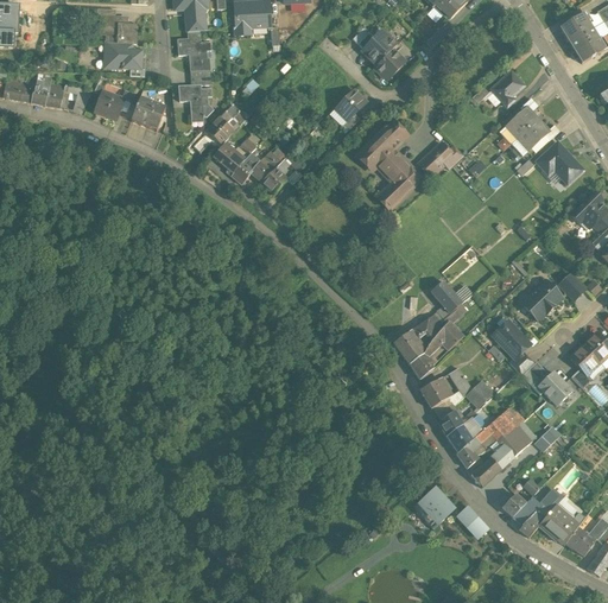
[(37,12),(37,0),(23,0),(24,12),(37,12)]
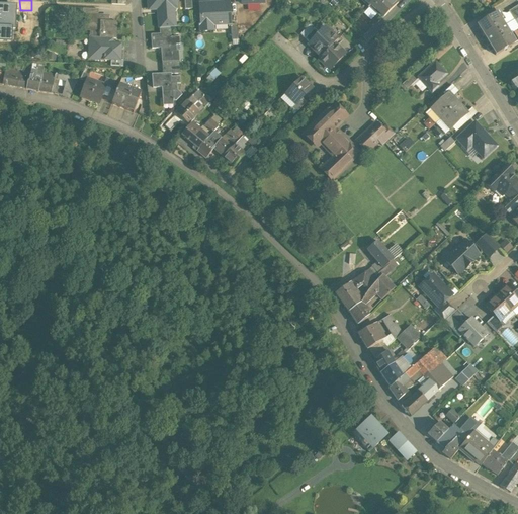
[(149,0),(150,9),(159,8),(160,27),(170,26),(169,10),(173,10),(173,2),(176,2),(176,0),(149,0)]
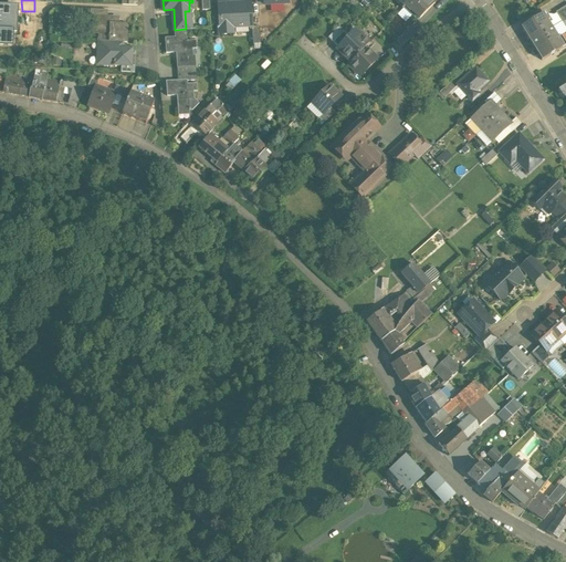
[(252,0),(218,2),(219,33),(233,32),(233,25),(253,24),(252,0)]
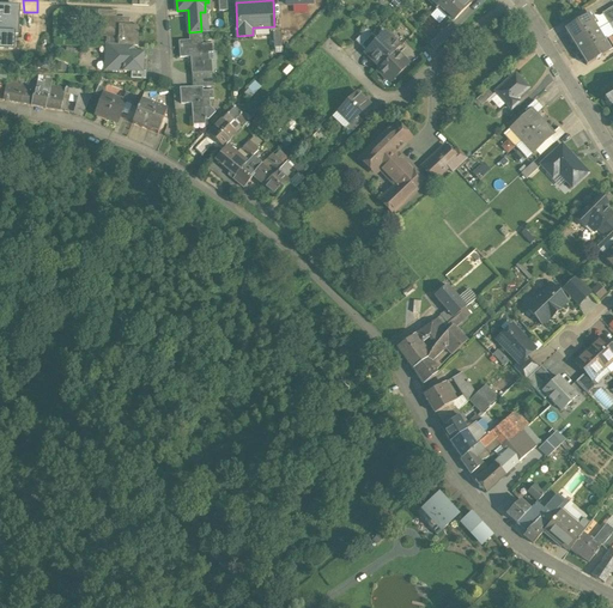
[(442,0),(439,2),(454,16),(468,0),(442,0)]
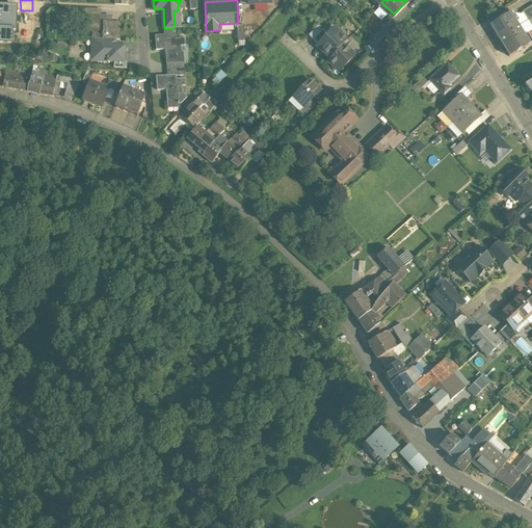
[(531,1),(522,8),(528,18),(531,15),(531,1)]
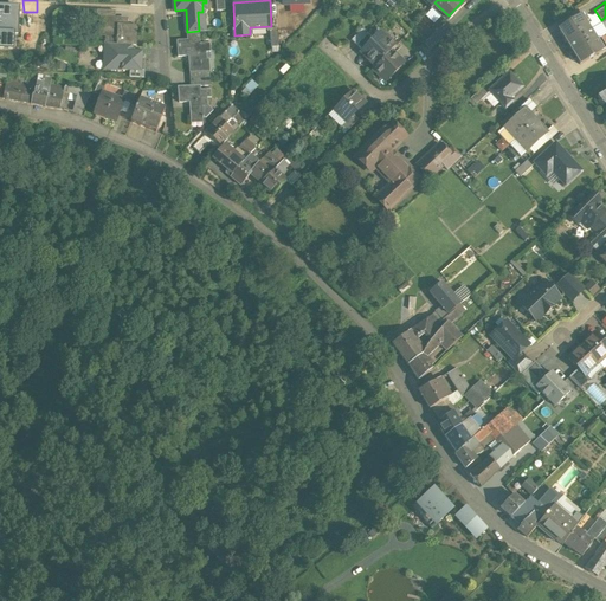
[(0,31),(12,32),(17,32),(18,5),(0,2),(0,31)]
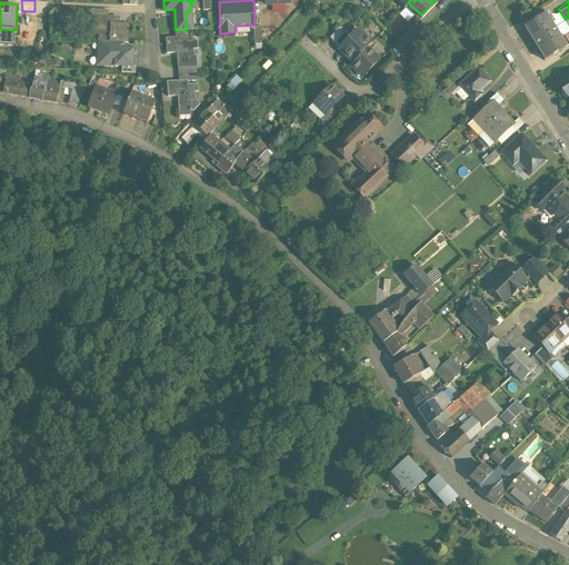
[(546,10),(523,23),(532,39),(555,26),(546,10)]
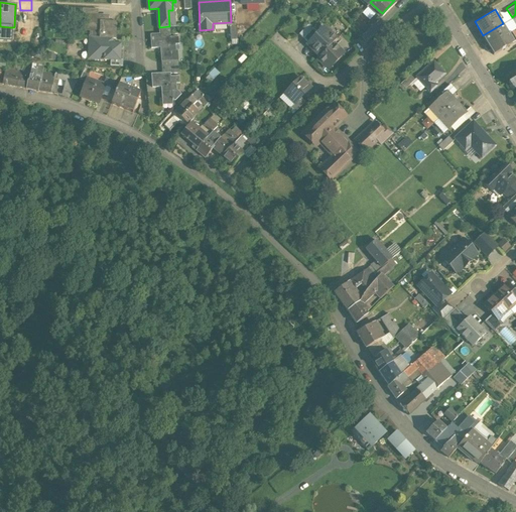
[(116,20),(106,20),(106,13),(98,13),(98,14),(85,13),(85,29),(92,29),(92,36),(110,36),(115,37),(116,20)]
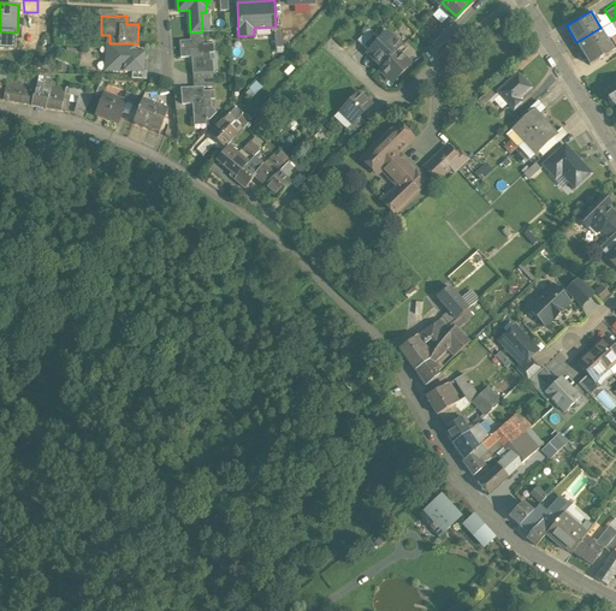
[(446,27),(432,41),(438,47),(452,33),(446,27)]
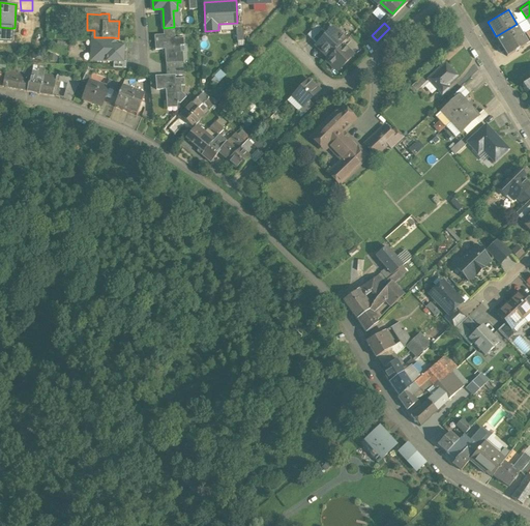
[(317,41),(316,41),(320,46),(320,47),(328,55),(342,41),(346,37),(333,24),(326,31),(317,41)]
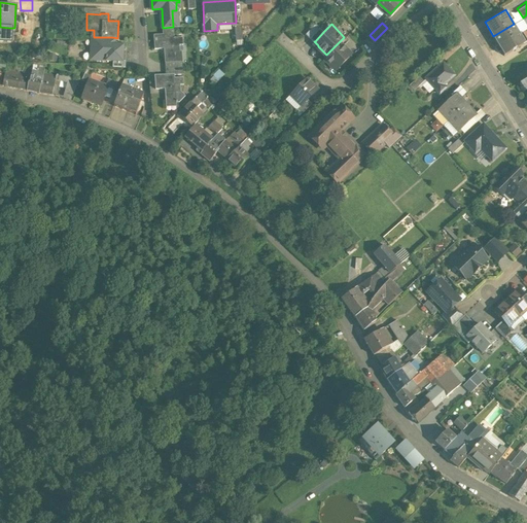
[(514,24),(493,36),(503,53),(524,40),(514,24)]
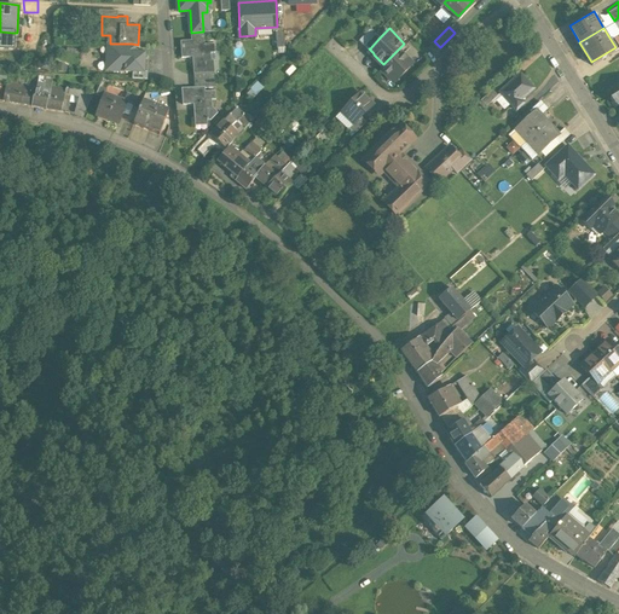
[(375,30),(364,42),(370,48),(381,36),(375,30)]
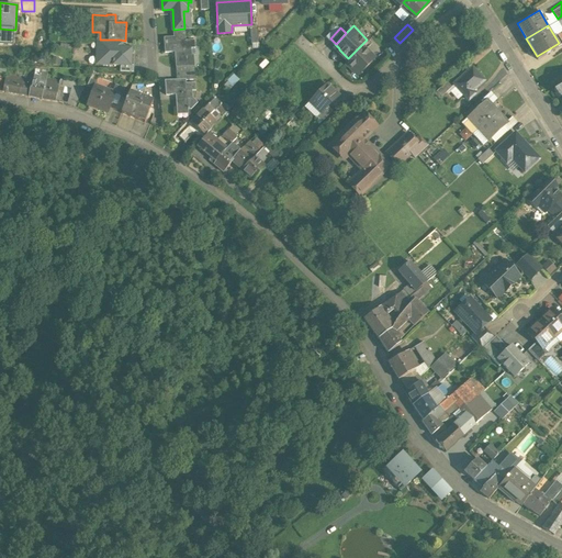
[(0,42),(11,43),(11,30),(0,29),(0,42)]
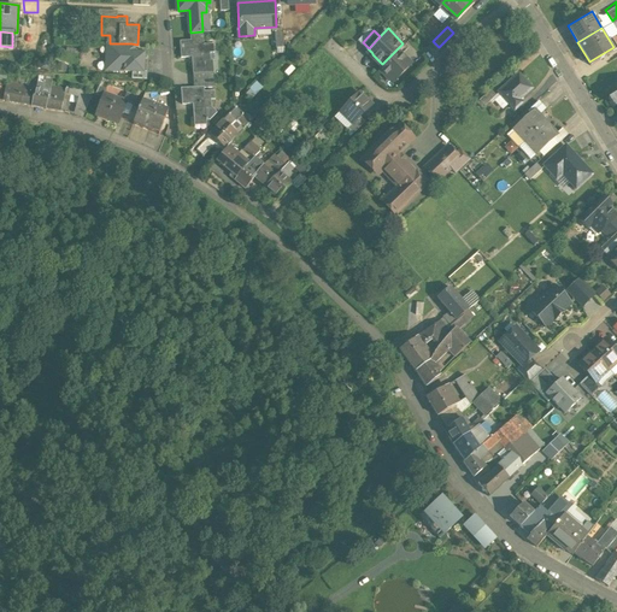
[(203,31),(191,33),(191,40),(180,40),(181,57),(192,56),(193,74),(205,72),(204,60),(210,60),(209,51),(213,51),(213,43),(203,43),(203,31)]
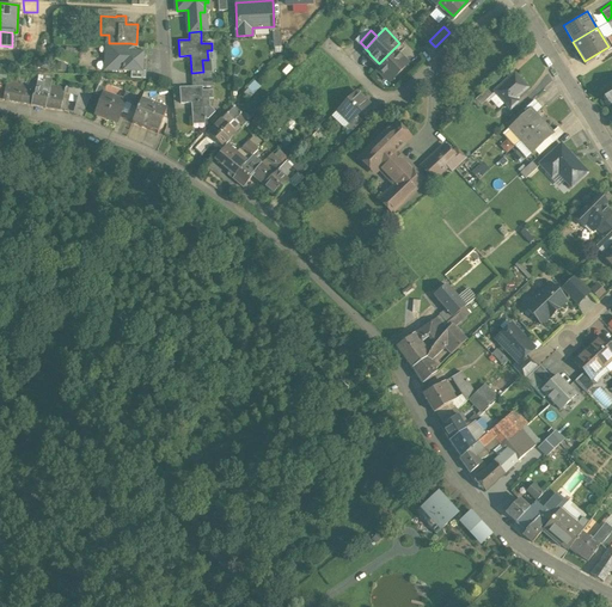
[(142,51),(130,50),(130,43),(109,43),(105,43),(105,61),(115,62),(114,69),(130,71),(142,71),(142,69),(142,51)]
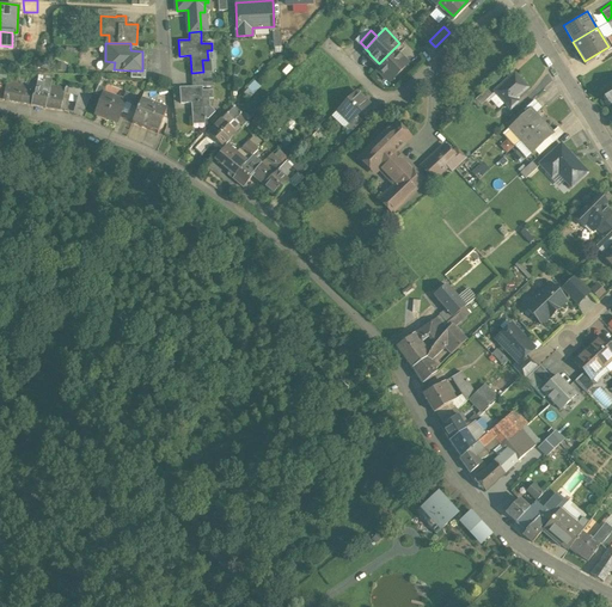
[(379,63),(377,67),(390,79),(408,61),(395,48),(379,63)]
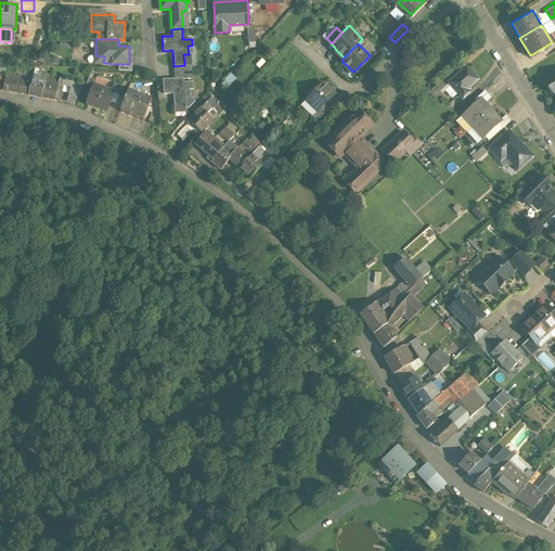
[(466,64),(448,80),(463,97),(469,90),(466,87),(478,77),(466,64)]
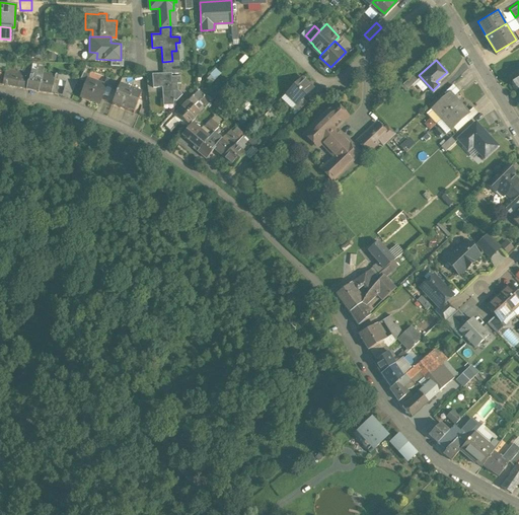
[(21,71),(5,67),(5,68),(4,78),(3,83),(17,86),(20,75),(21,71)]
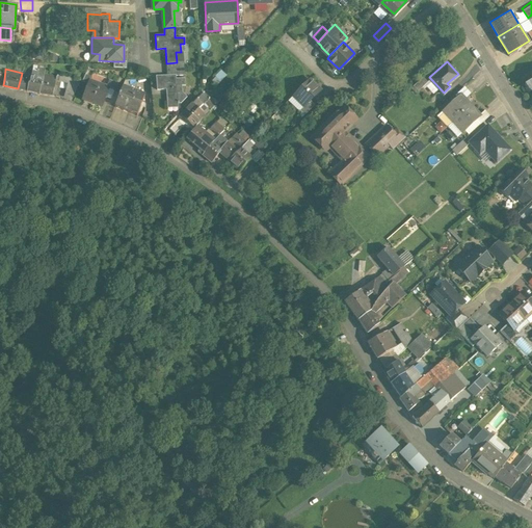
[(33,71),(23,69),(22,73),(21,77),(31,79),(32,75),(33,71)]
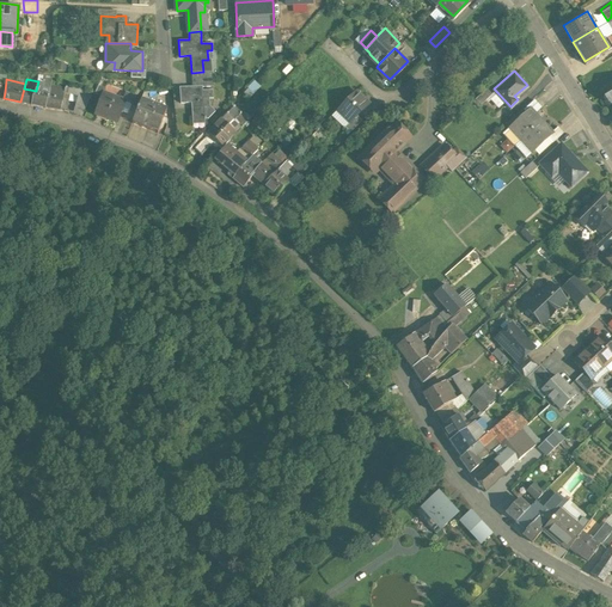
[(57,89),(49,86),(49,89),(48,92),(44,106),(60,110),(60,109),(63,92),(63,91),(65,85),(57,84),(57,89)]
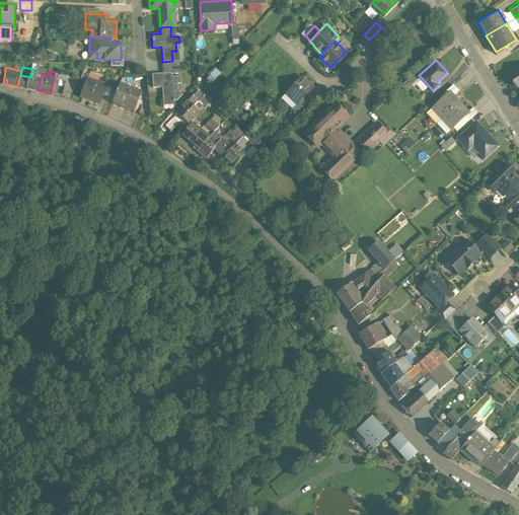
[(71,77),(62,74),(55,72),(54,77),(54,78),(59,78),(66,80),(65,84),(73,88),(76,81),(71,78),(71,77)]
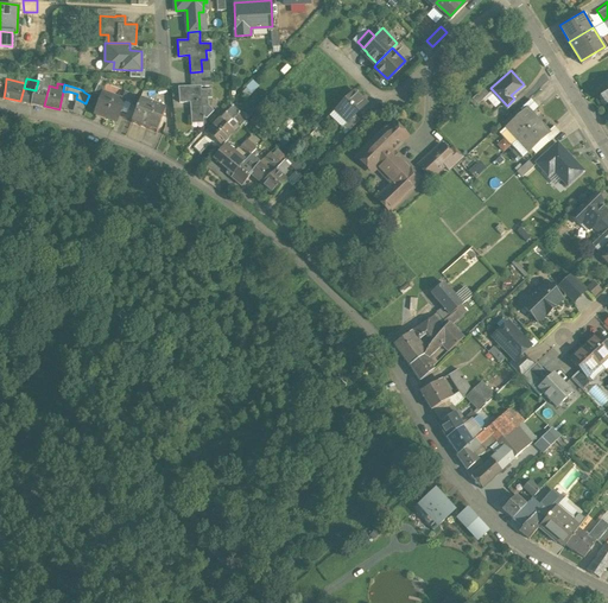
[(36,90),(35,94),(32,94),(31,103),(44,106),(48,91),(42,90),(43,87),(37,86),(36,90)]
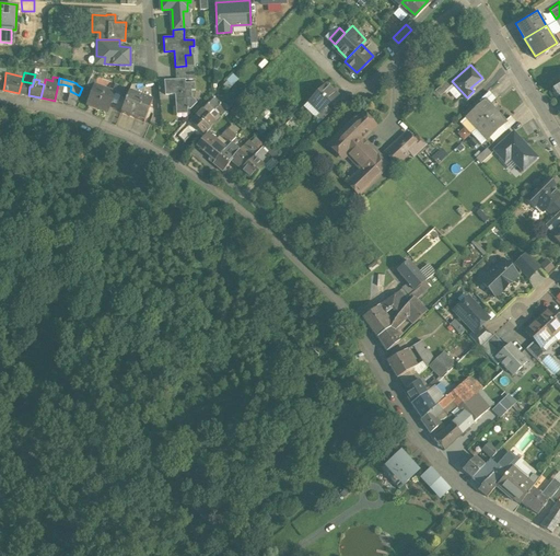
[(176,79),(165,80),(165,95),(175,94),(176,111),(187,109),(187,99),(191,99),(191,97),(191,90),(195,90),(195,82),(185,82),(185,79),(176,79)]
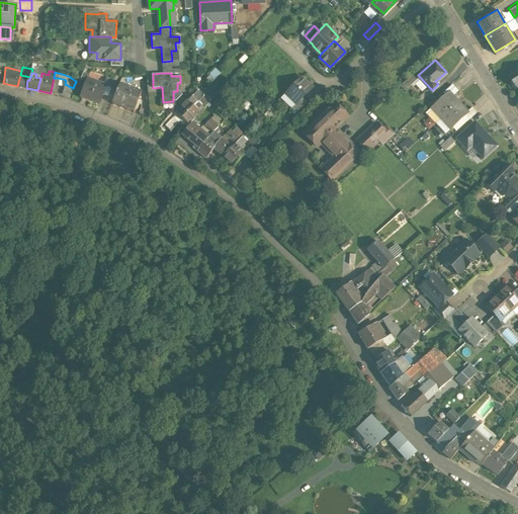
[(412,73),(402,81),(407,86),(416,78),(412,73)]
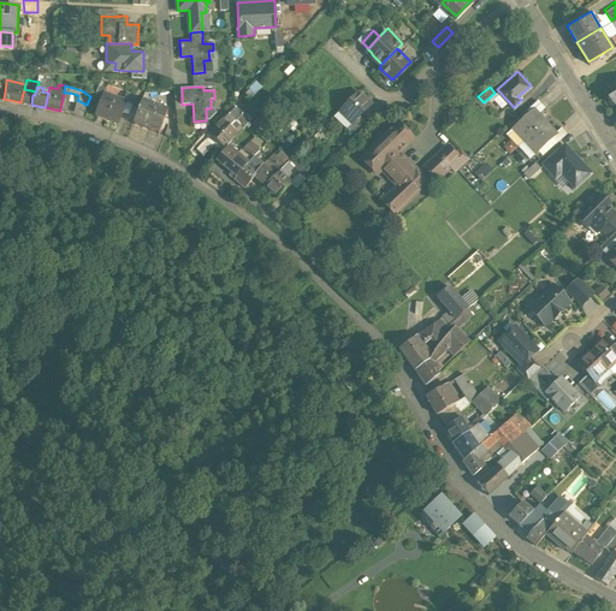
[(36,92),(24,89),(21,102),(31,105),(33,95),(35,95),(36,92)]
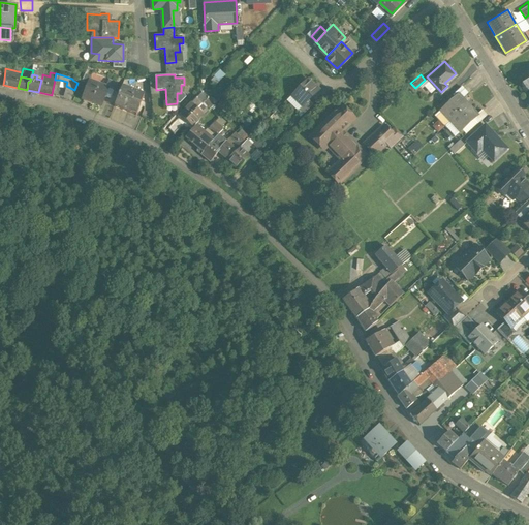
[(308,76),(291,93),(302,103),(303,103),(309,97),(318,88),(308,76)]
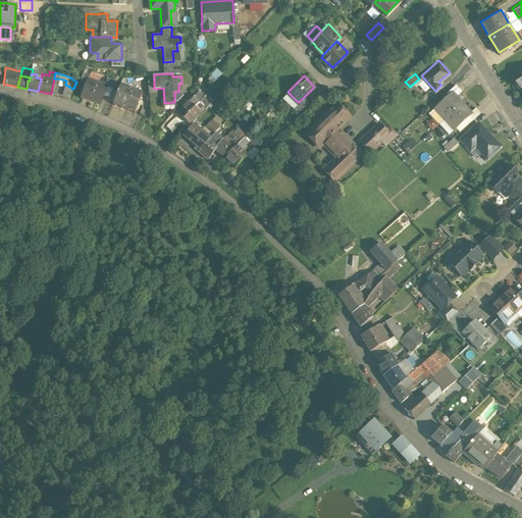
[(106,86),(88,80),(82,98),(99,105),(101,100),(106,87),(106,86)]
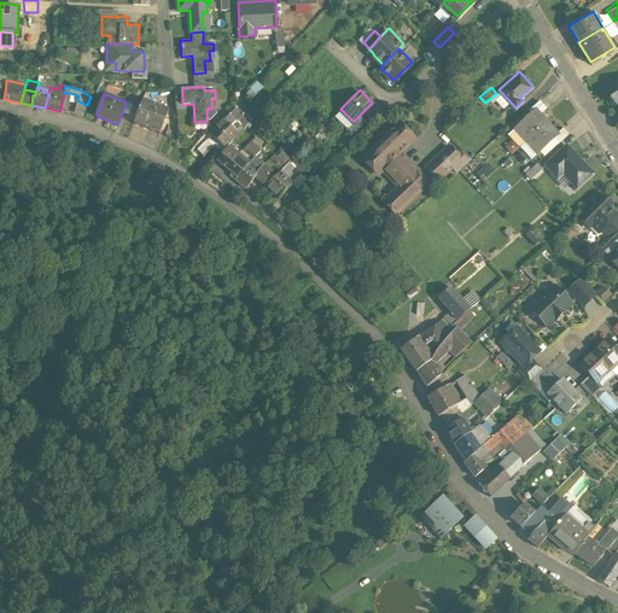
[(540,98),(529,109),(531,111),(535,109),(538,112),(546,105),(540,98)]
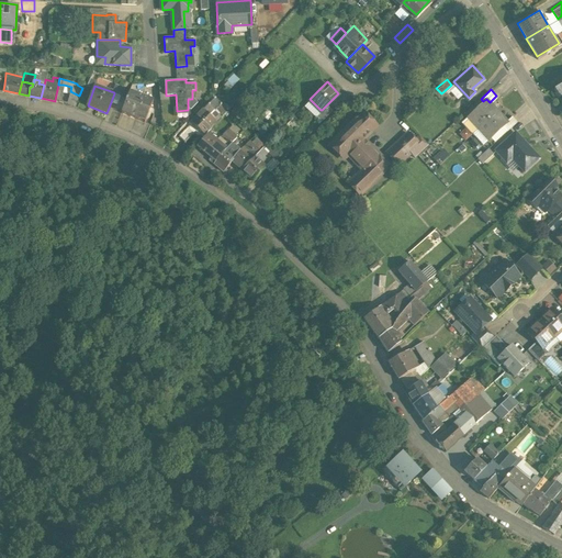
[(79,96),(70,91),(69,95),(67,103),(75,105),(79,96)]
